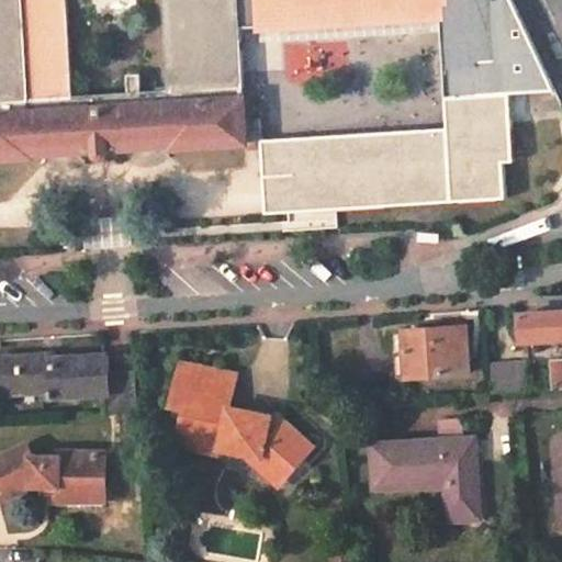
[(247,142),(245,83),(240,24),(238,0),(164,0),(171,90),(142,91),(141,74),(128,75),(131,92),(74,96),(71,72),(69,72),(63,0),(0,0),(0,159),(32,157),(32,154),(175,144),(175,147),(247,142)]
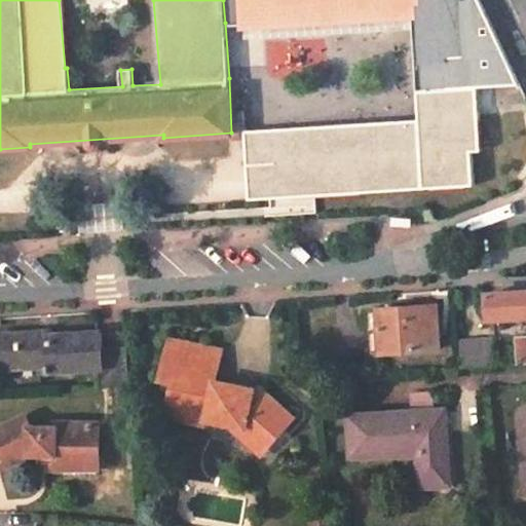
[(223,0),(225,23),(243,23),(241,0),(223,0)]
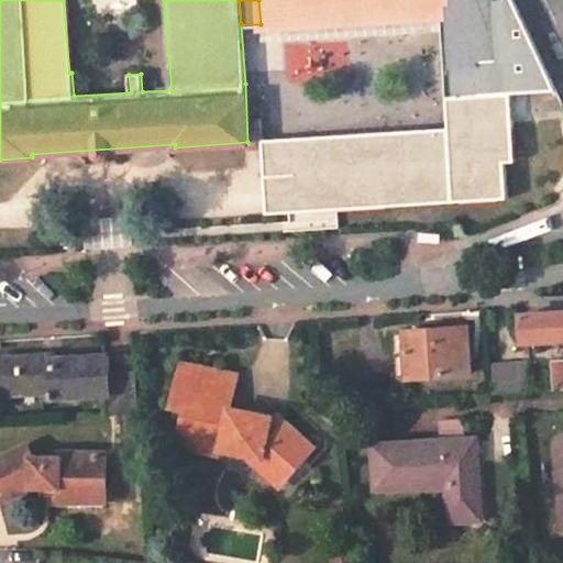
[(258,0),(261,24),(443,15),(443,0),(258,0)]
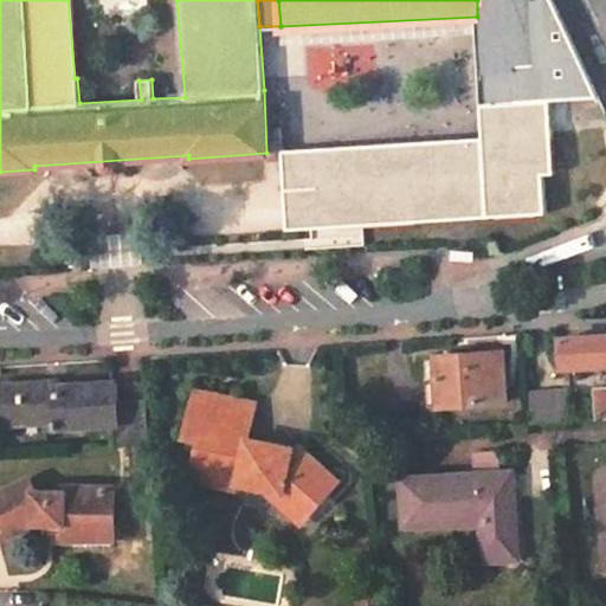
[(547,0),(477,0),(477,17),(481,139),(279,149),(282,231),(541,214),(541,179),(552,178),(549,102),(594,98),(547,0)]
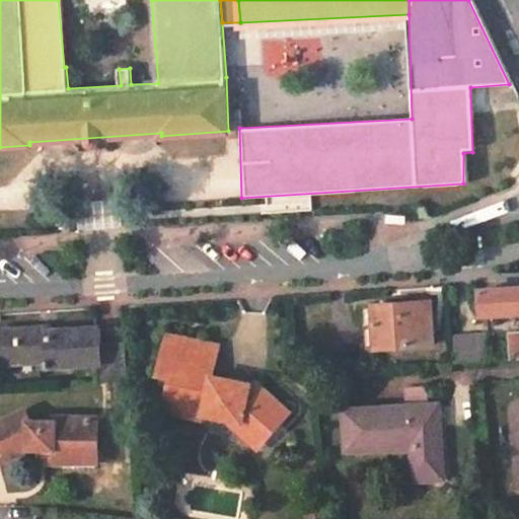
[(518,288),(479,291),(480,315),(518,312),(518,288)]
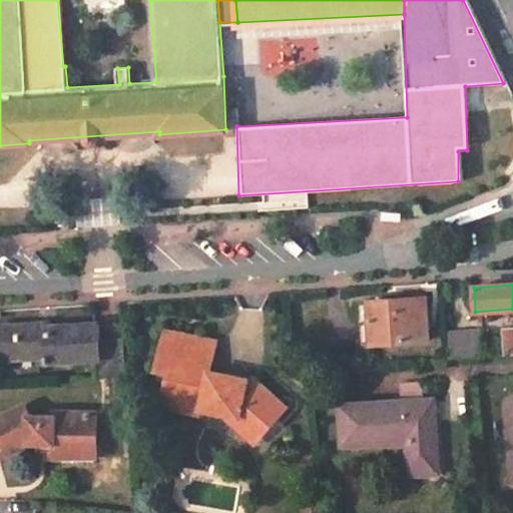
[(360,303),(362,344),(428,340),(425,298),(360,303)]
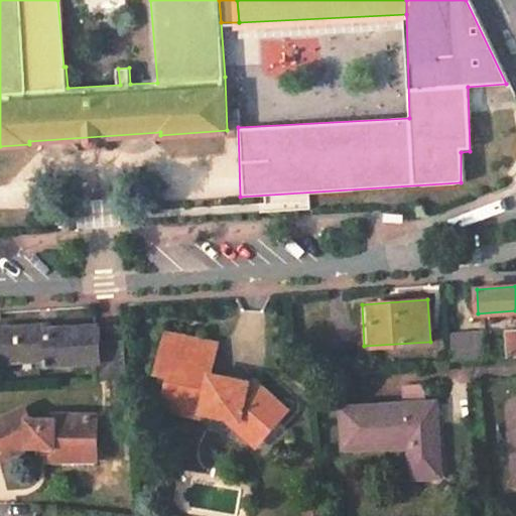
[(79,329),(43,331),(42,327),(3,329),(5,363),(43,360),(43,353),(53,353),(54,359),(54,365),(55,365),(81,364),(103,363),(104,381),(109,381),(127,380),(128,380),(125,343),(109,344),(102,345),(101,327),(79,329)]
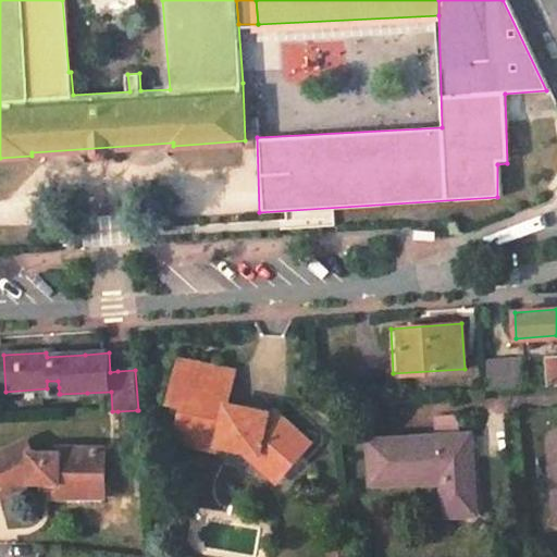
[(525,385),(524,359),(486,361),(487,388),(525,385)]
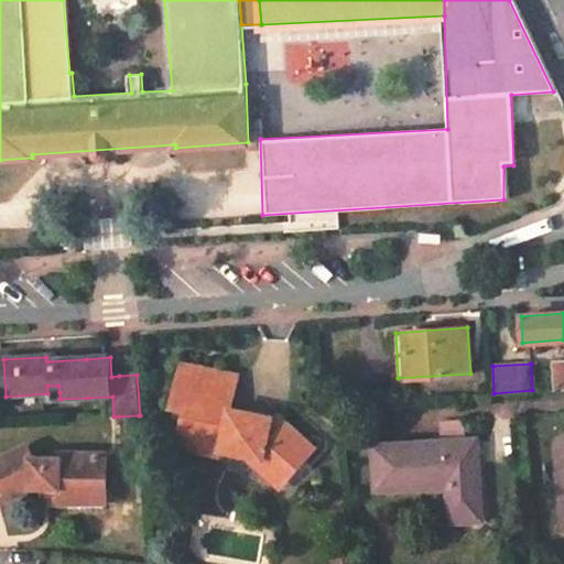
[(234,410),(220,408),(227,376),(183,365),(173,410),(186,413),(180,444),(224,454),(224,449),(246,454),(270,458),(293,479),(294,479),(320,447),(280,414),(272,425),(257,422),(258,415),(234,410)]
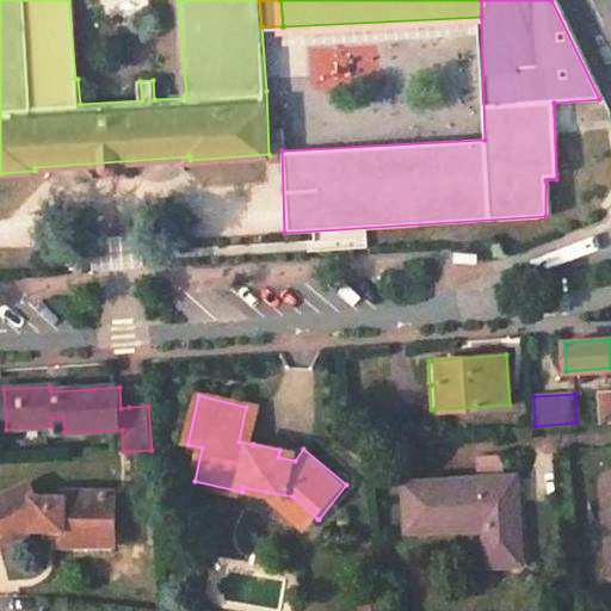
[(253,444),(260,409),(246,407),(239,442),(253,444)]
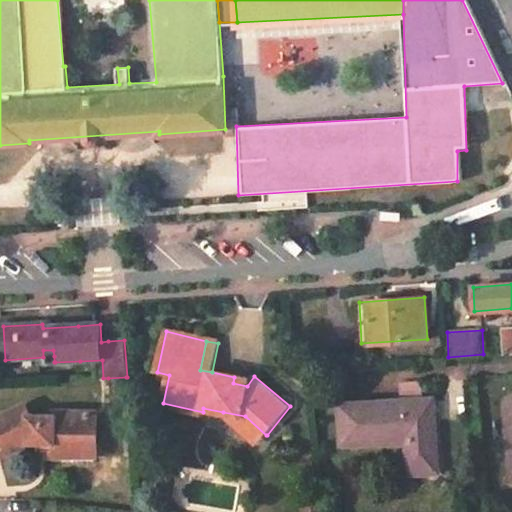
[(402,443),(406,475),(436,473),(430,399),(358,405),(334,407),(338,448),(361,446),(402,443)]
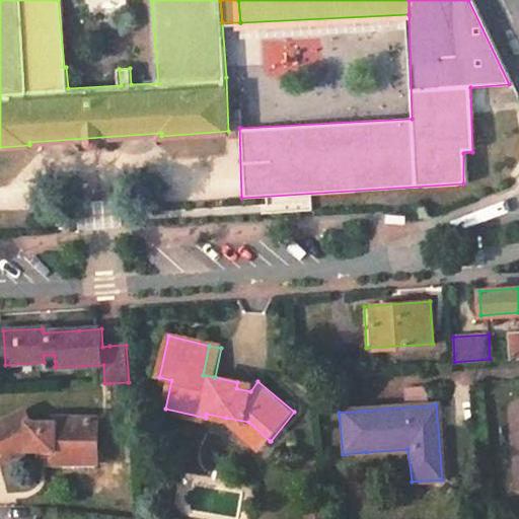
[(99,416),(54,416),(54,419),(54,421),(29,421),(24,411),(0,422),(0,439),(9,456),(29,446),(38,446),(54,446),(54,454),(54,458),(77,459),(77,448),(98,448),(99,416)]
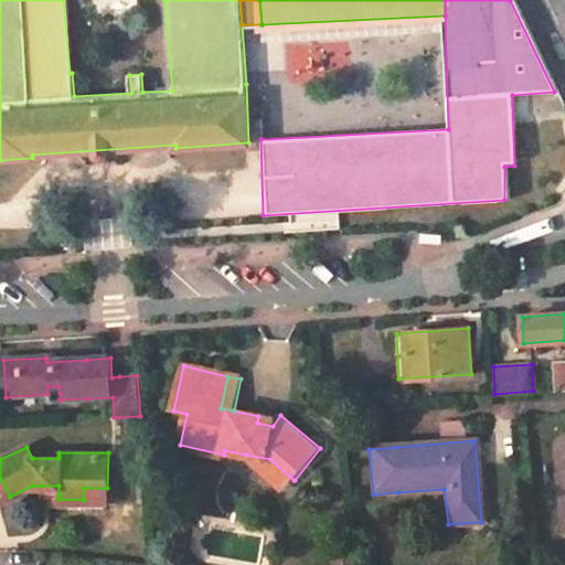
[(270,459),(246,455),(288,490),(295,480),(294,480),(270,459)]
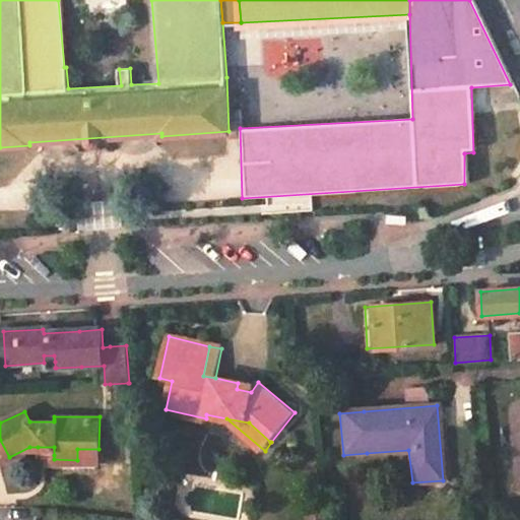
[(99,449),(77,449),(77,460),(99,460),(99,449)]
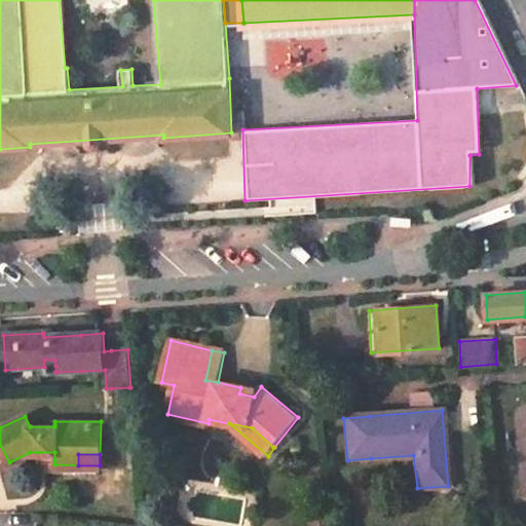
[(328,525),(327,513),(306,515),(306,525),(328,525)]
